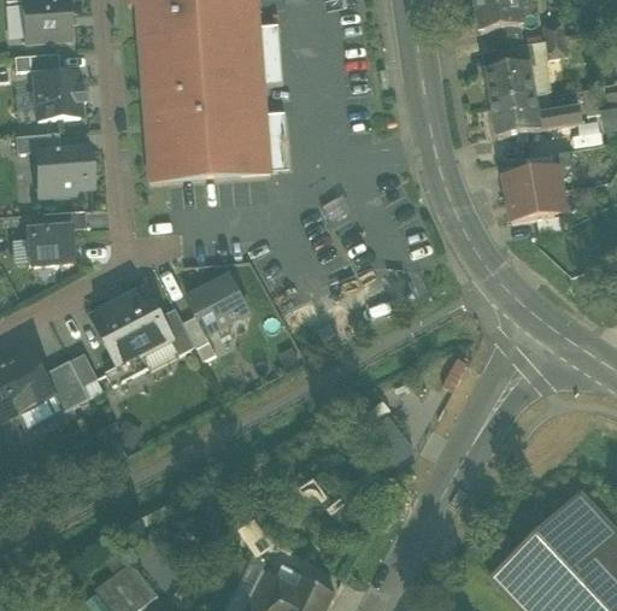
[(22,0),(24,40),(71,37),(68,0),(22,0)]
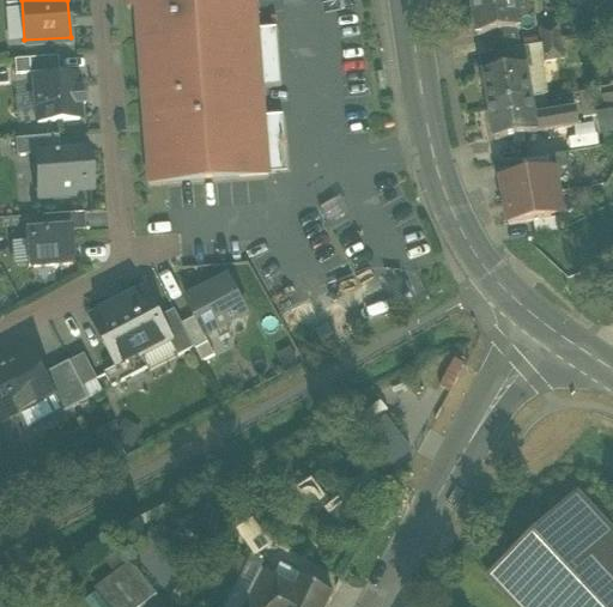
[(138,2),(151,180),(268,170),(268,169),(277,169),(274,141),(266,141),(263,113),(261,84),(281,83),(277,24),(258,26),(255,0),(129,0),(129,2),(138,2)]
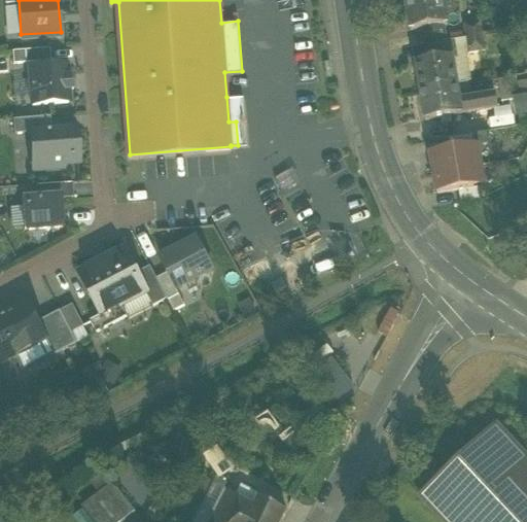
[(448,21),(444,0),(406,0),(410,19),(411,27),(422,25),(445,22),(448,21)]
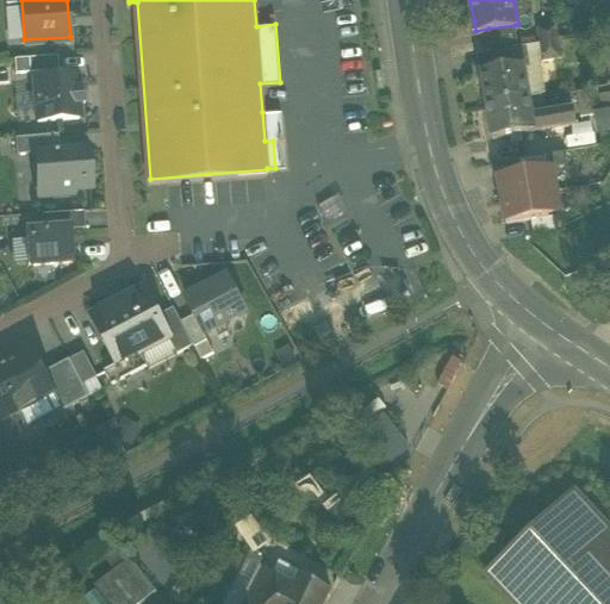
[(537,24),(540,41),(559,37),(556,22),(537,24)]
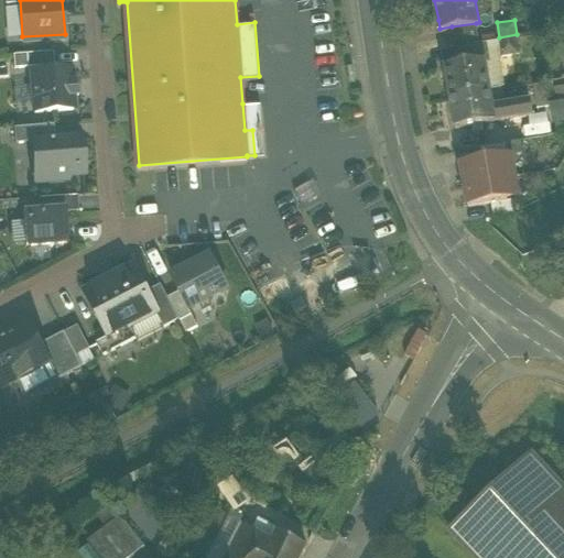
[(452,26),(455,44),(478,41),(476,30),(477,30),(476,23),(452,26)]
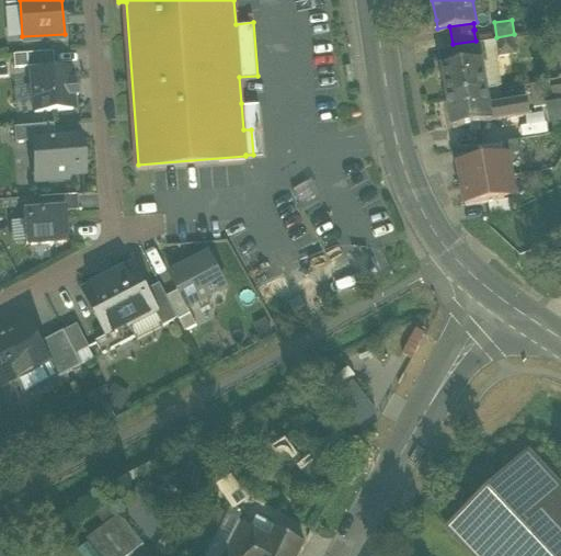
[(516,49),(514,34),(496,37),(499,52),(516,49)]
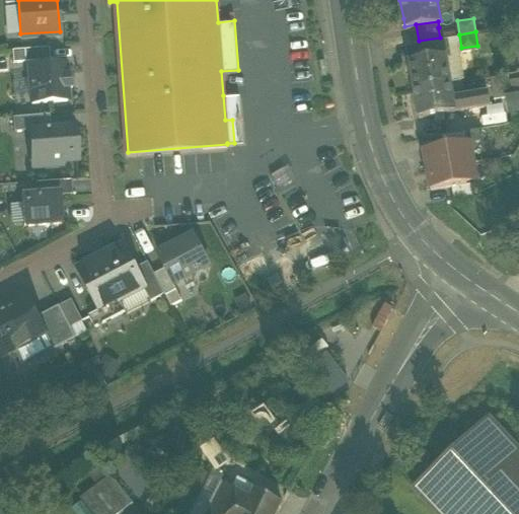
[(446,54),(450,79),(464,77),(460,49),(461,48),(459,34),(451,35),(453,47),(449,47),(450,54),(446,54)]
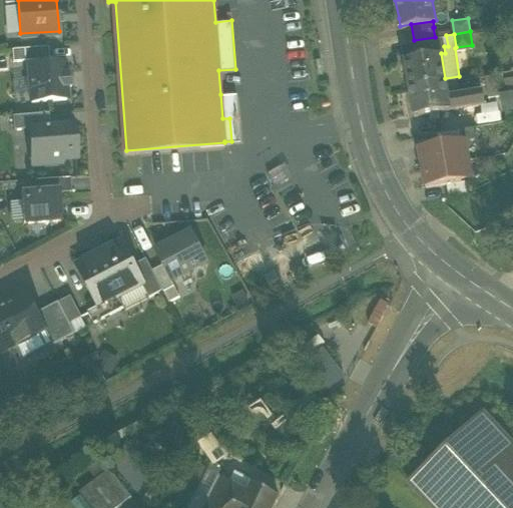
[(446,35),(435,37),(414,40),(416,56),(441,52),(441,53),(445,53),(444,46),(448,46),(446,35)]
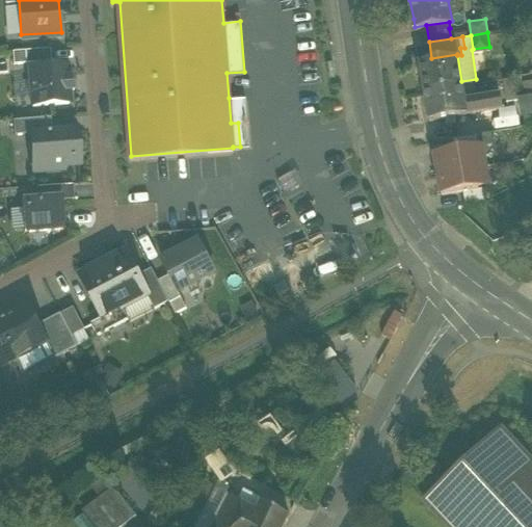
[(12,60),(50,58),(50,46),(11,48),(12,60)]
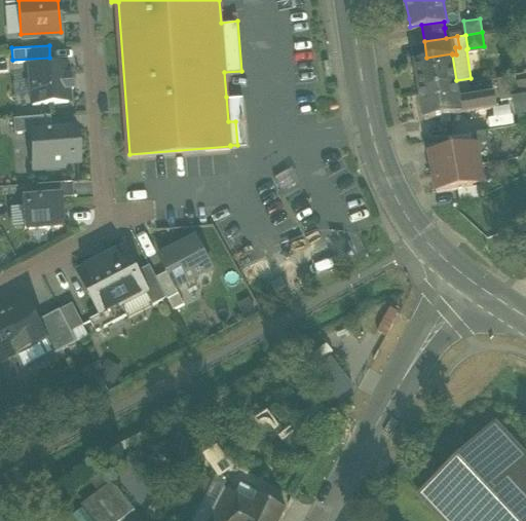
[(416,67),(420,88),(456,82),(456,80),(452,54),(452,53),(426,58),(415,60),(416,67)]
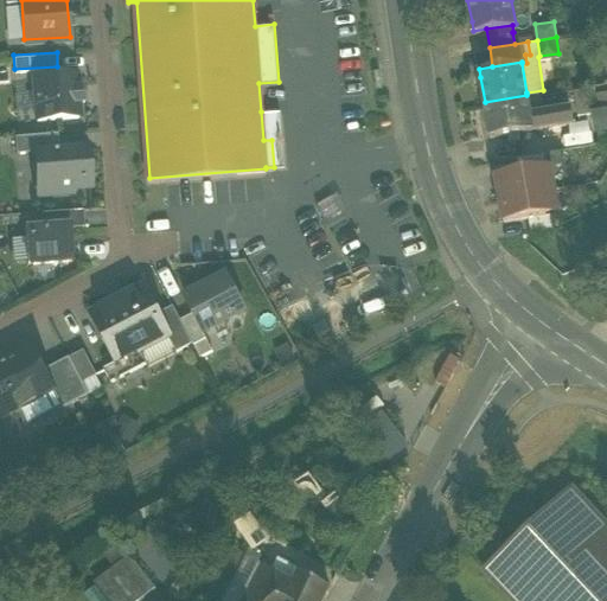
[(76,85),(75,71),(33,75),(34,89),(37,117),(78,114),(77,100),(83,98),(83,85),(76,85)]
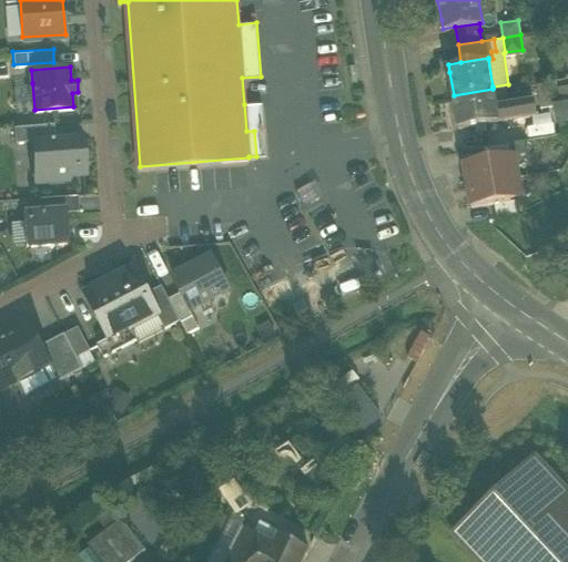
[(537,82),(540,105),(554,103),(554,100),(550,80),(537,82)]
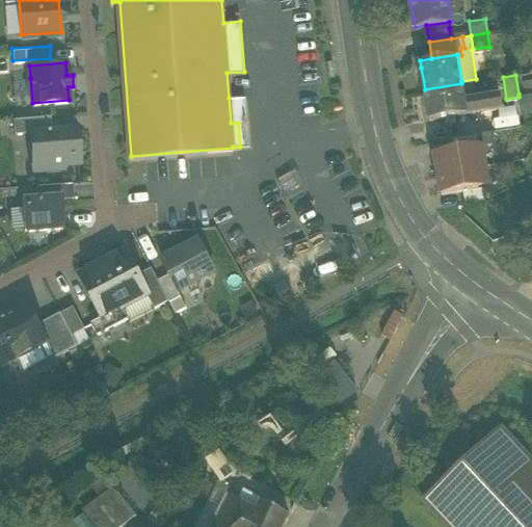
[(531,76),(521,78),(523,93),(531,90),(531,76)]
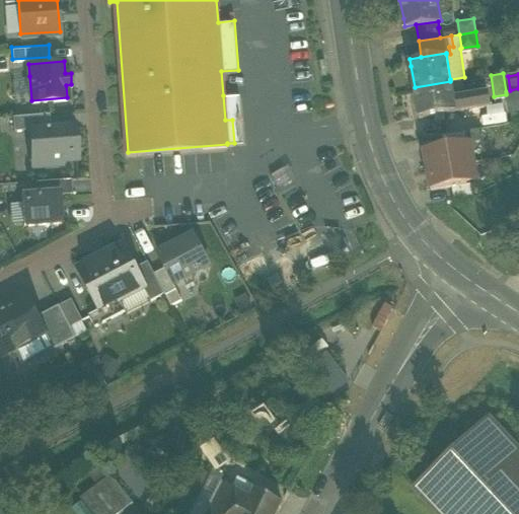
[(31,100),(29,76),(12,77),(14,101),(31,100)]
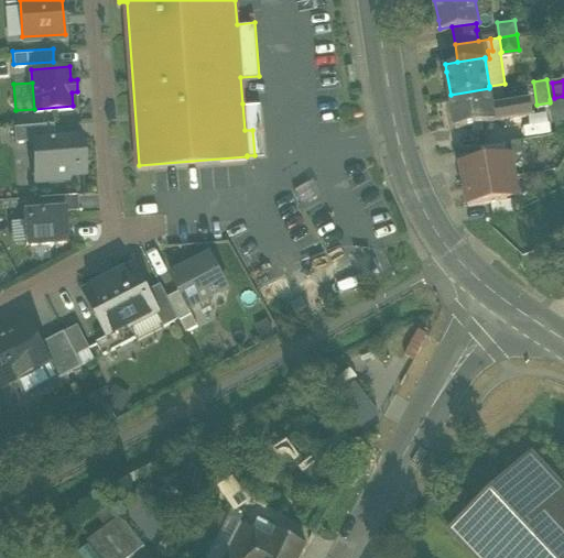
[(495,119),(495,117),(492,104),(489,88),(451,95),(455,124),(495,119)]
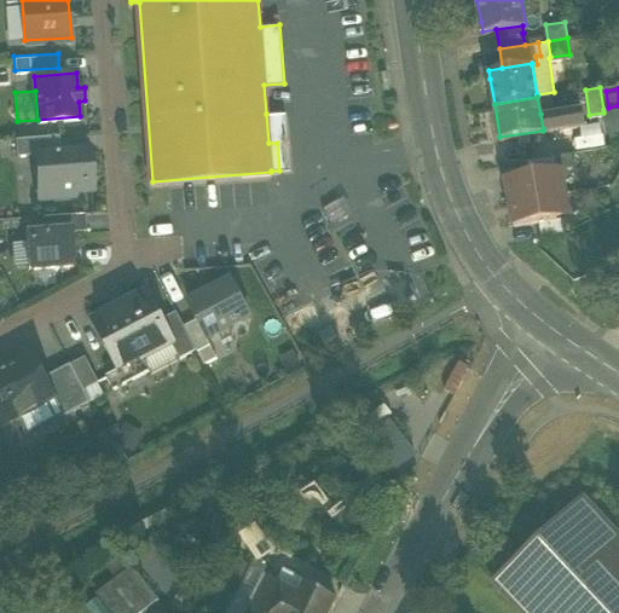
[(618,105),(608,108),(603,109),(603,113),(607,129),(608,129),(618,127),(618,105)]
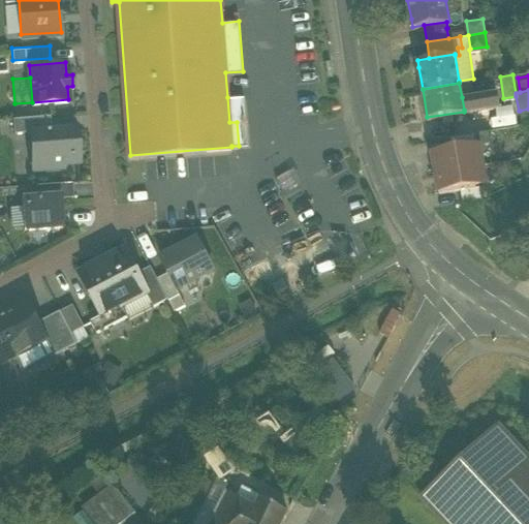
[(497,92),(480,94),(483,106),(499,104),(497,92)]
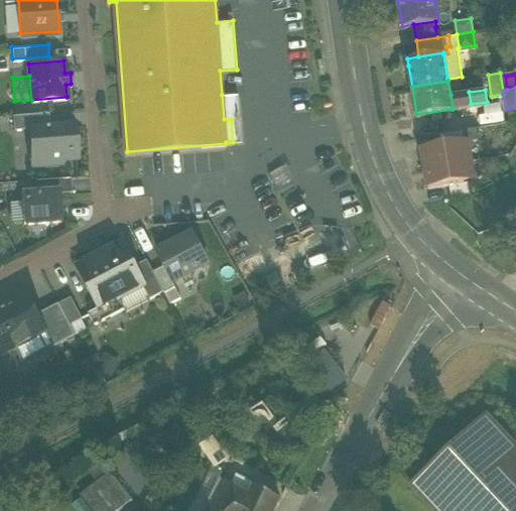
[(453,107),(471,104),(469,92),(450,95),(453,107)]
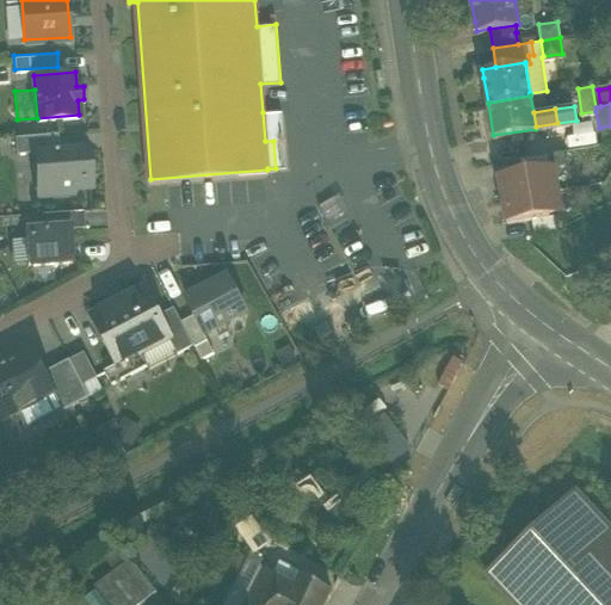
[(273,141),(276,168),(288,167),(283,111),(263,112),(265,141),(273,141)]
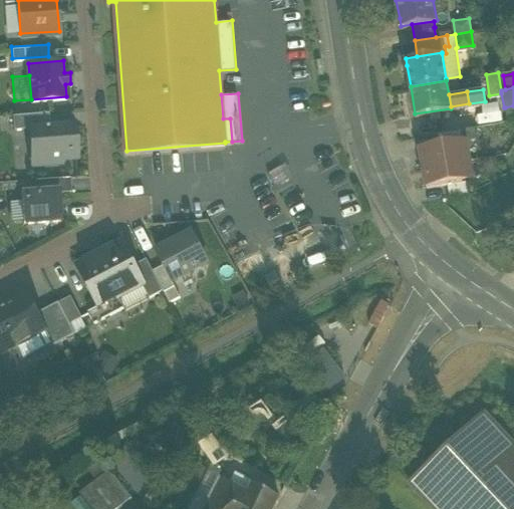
[(513,105),(505,107),(507,118),(513,117),(513,105)]
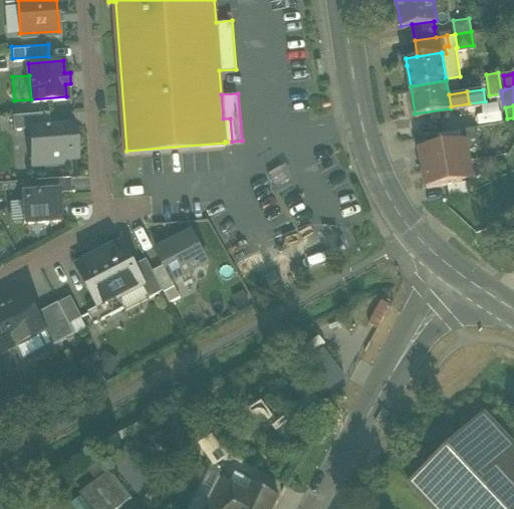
[(12,112),(13,128),(29,125),(29,124),(49,123),(48,110),(12,112)]
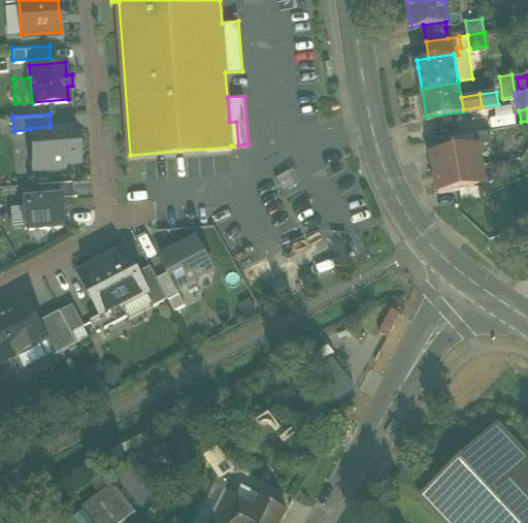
[(47,162),(48,166),(64,165),(63,161),(78,160),(75,125),(51,127),(30,128),(30,129),(33,163),(47,162)]
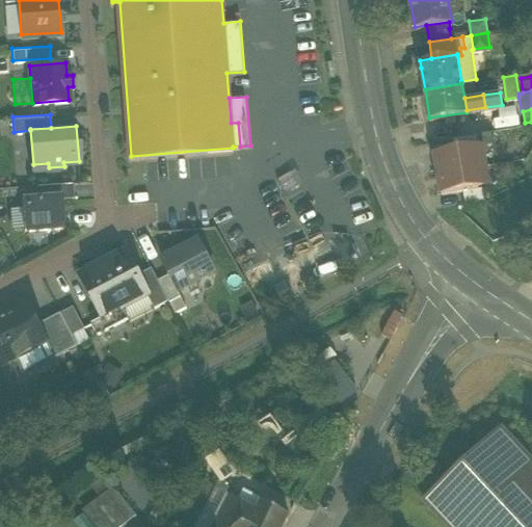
[(454,136),(456,148),(472,145),(481,143),(479,132),(454,136)]
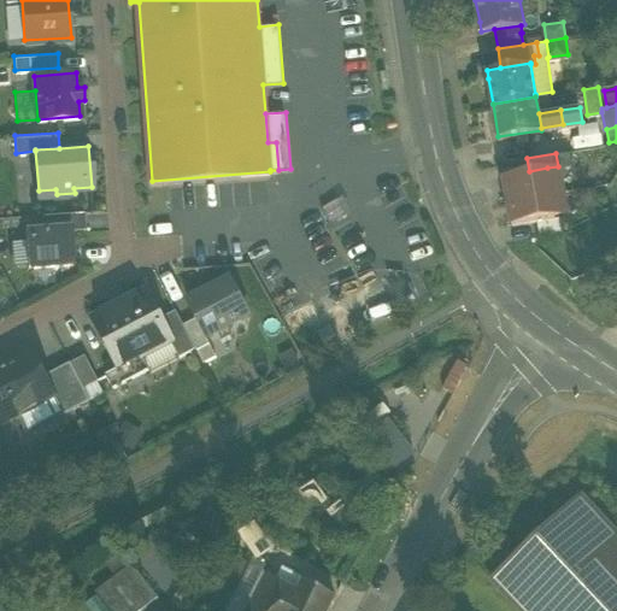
[(505,175),(509,199),(562,189),(559,169),(547,171),(547,168),(529,171),(505,175)]
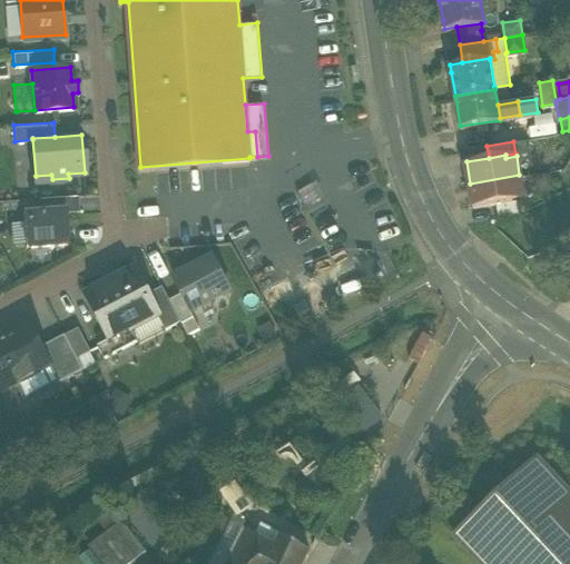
[(522,195),(519,175),(470,184),(473,206),(497,201),(513,199),(512,196),(522,195)]
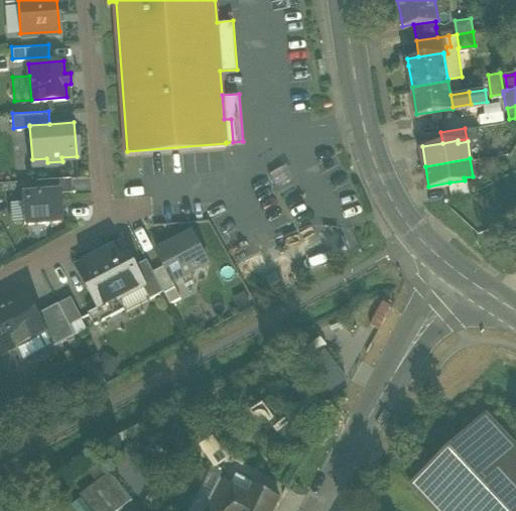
[(59,188),(59,190),(72,189),(71,175),(34,178),(35,190),(59,188)]
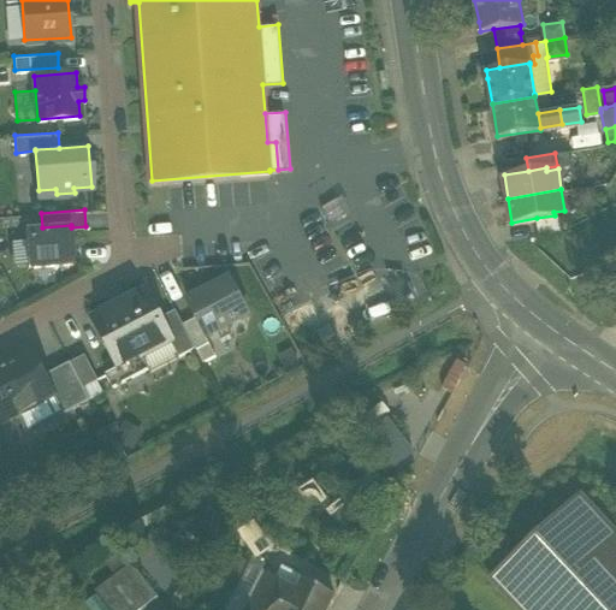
[(537,218),(539,232),(558,230),(567,225),(564,213),(555,215),(537,218)]
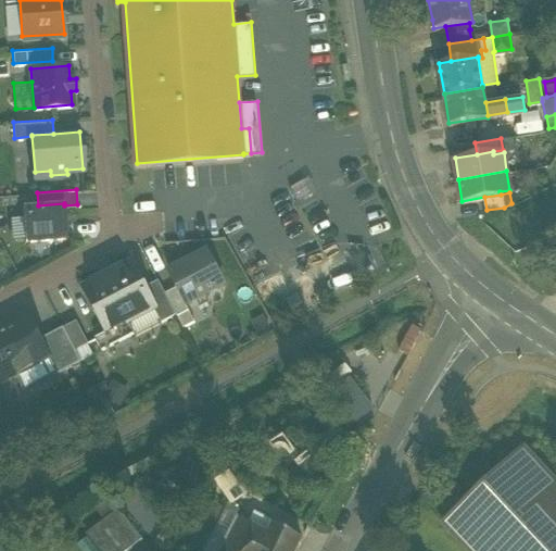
[(29,239),(29,241),(32,241),(51,239),(62,238),(62,236),(66,236),(64,205),(64,203),(38,205),(23,207),(23,215),(25,236),(25,239),(29,239)]
